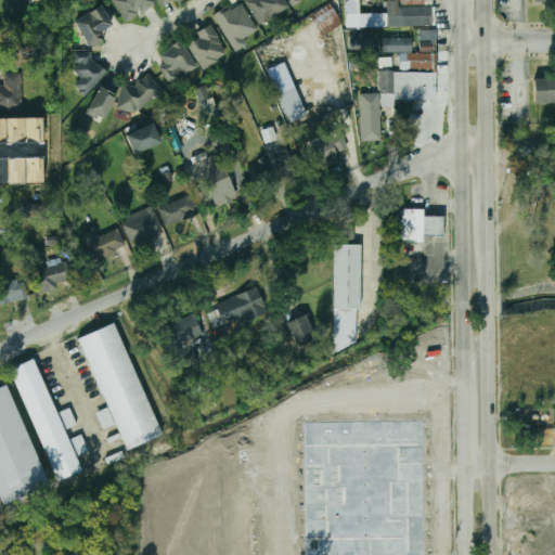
[(112,0),(127,23),(155,4),(152,0),(112,0)]
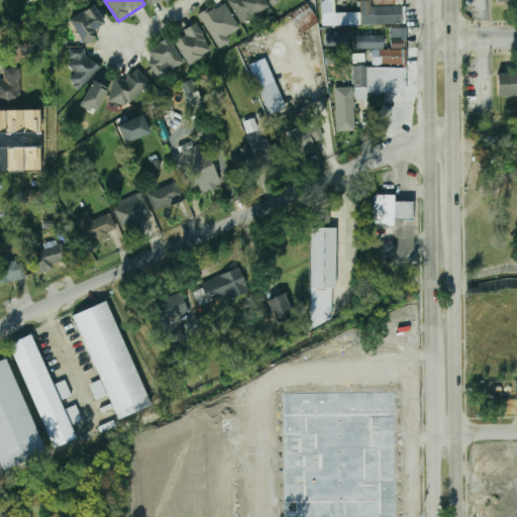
[(230,0),(229,1),(242,22),(268,7),(263,0),(230,0)]
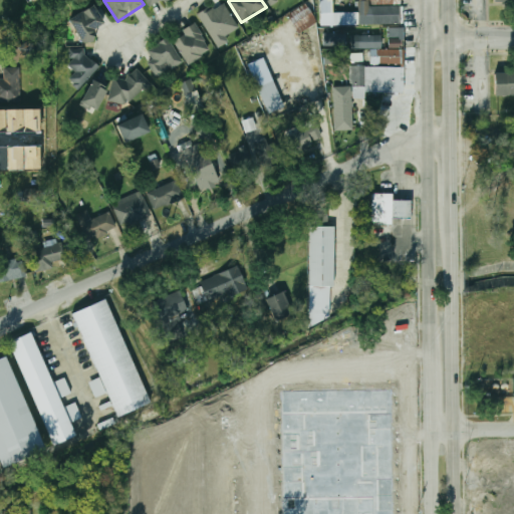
[(401,24),(401,5),(370,5),(370,0),(359,0),(359,24),(401,24)]
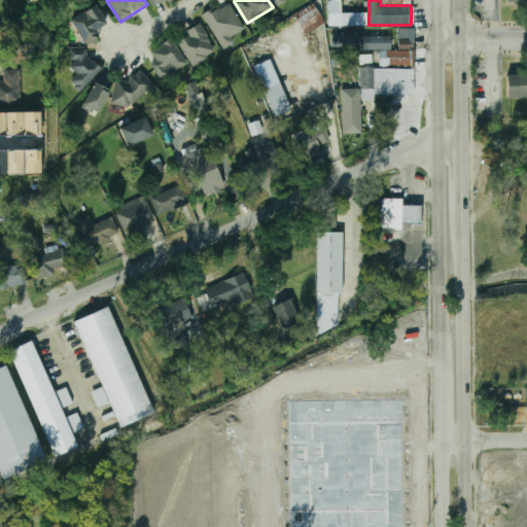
[(220,44),(245,32),(230,2),(205,14),(220,44)]
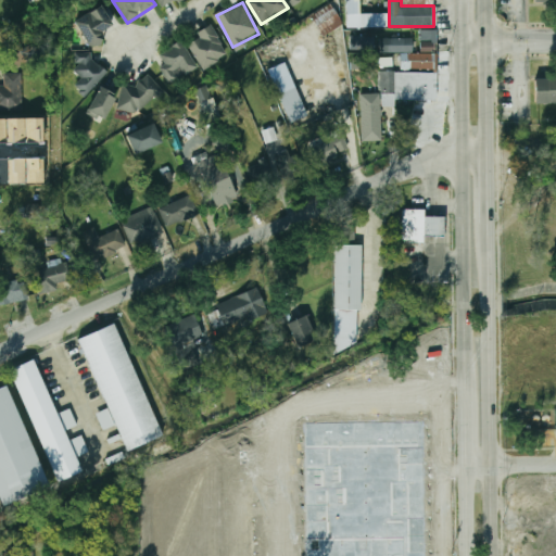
[(324,37),(344,24),(330,3),(311,16),(324,37)]
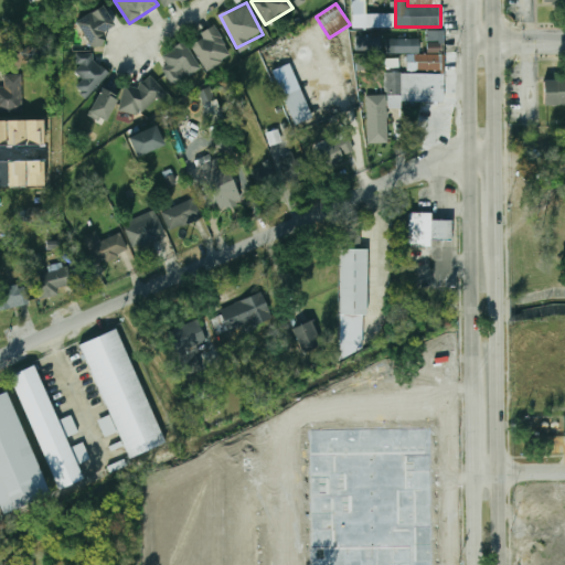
[(102,33),(114,27),(103,6),(76,21),(93,50),(106,42),(102,33)]
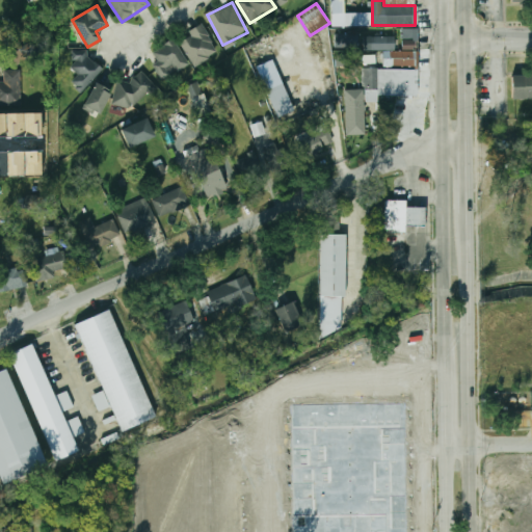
[(180,40),(195,67),(218,52),(203,26),(180,40)]
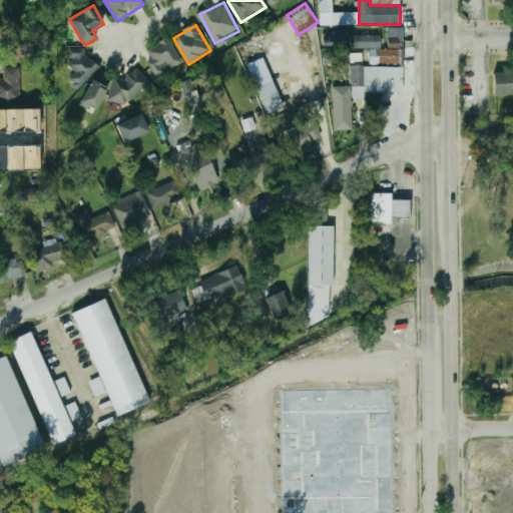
[(402,65),(400,28),(387,28),(387,35),(352,36),(353,48),(369,48),(370,65),(350,66),(351,86),(333,87),(335,130),(353,129),(351,87),(364,87),(365,91),(403,90),(402,65)]
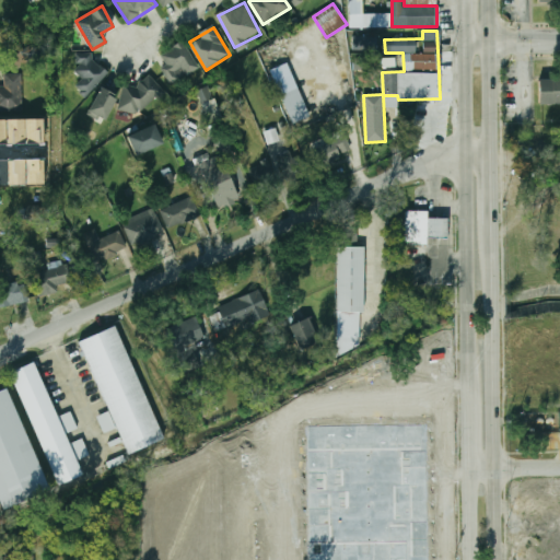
[(352,50),(376,50),(377,37),(353,36),(352,50)]
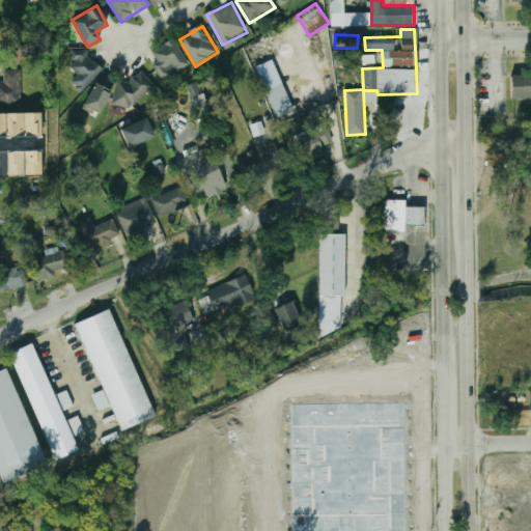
[(154,64),(163,80),(189,65),(173,39),(152,52),(159,61),(154,64)]
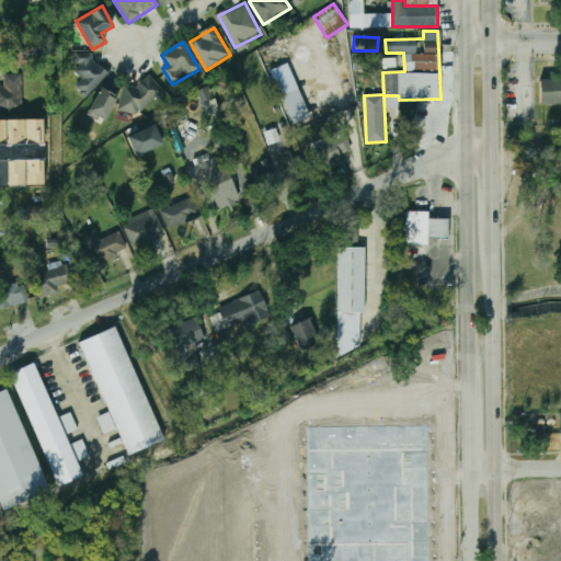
[(89,98),(107,70),(84,54),(72,71),(83,78),(76,89),(89,98)]
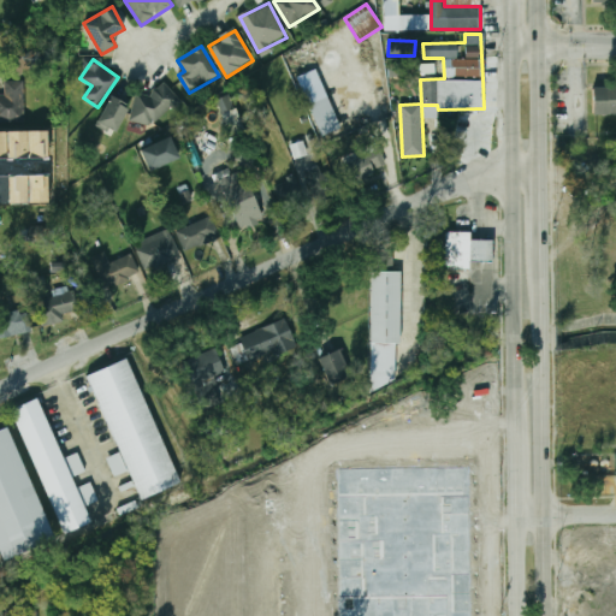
[(341,128),(317,69),(297,77),(321,136),(341,128)]
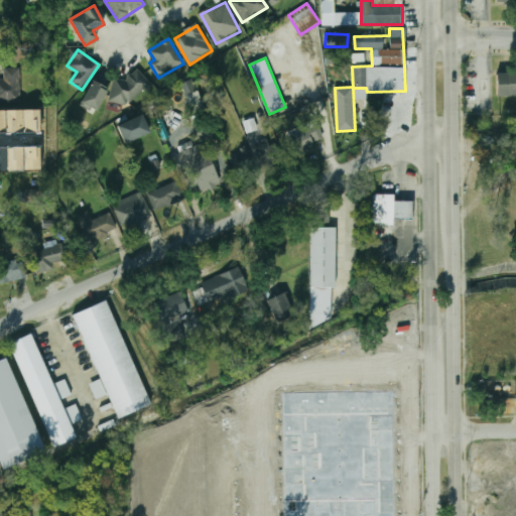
[(122,109),(151,85),(137,68),(108,92),(122,109)]
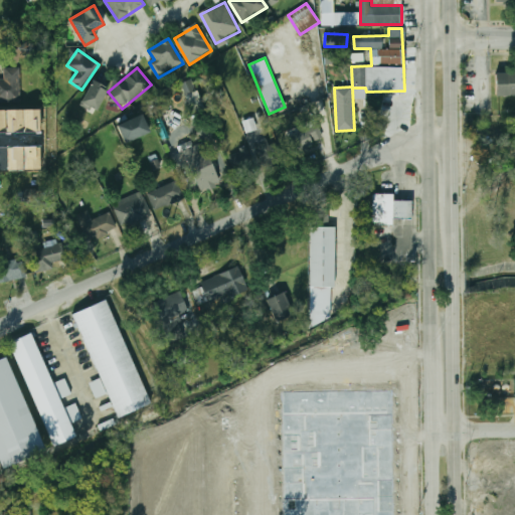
[(514,70),(496,71),(496,96),(514,95),(514,70)]
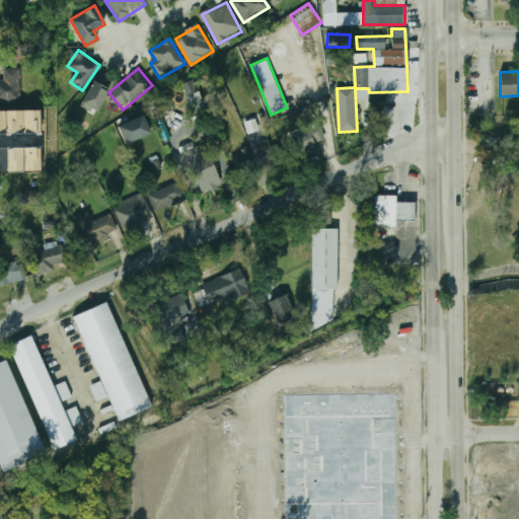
[(198,91),(193,79),(182,84),(187,95),(198,91)]
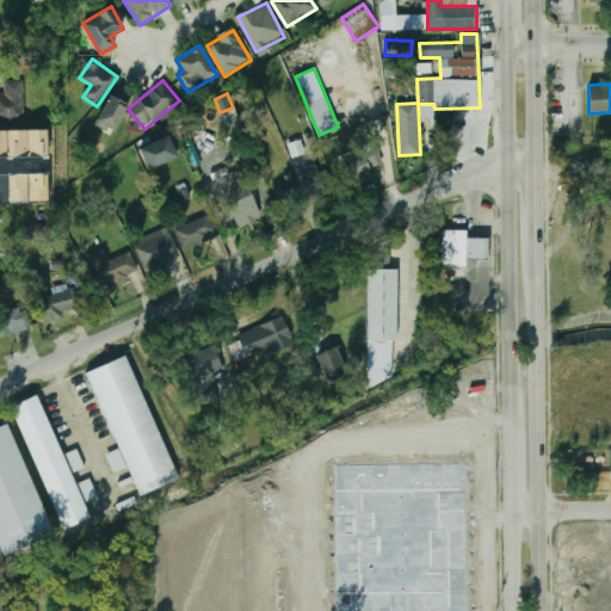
[(129,105),(111,94),(96,121),(115,131),(129,105)]
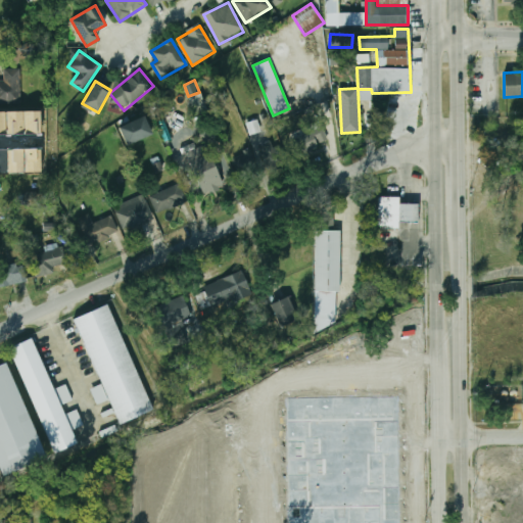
[(17,102),(18,91),(3,90),(3,102),(17,102)]
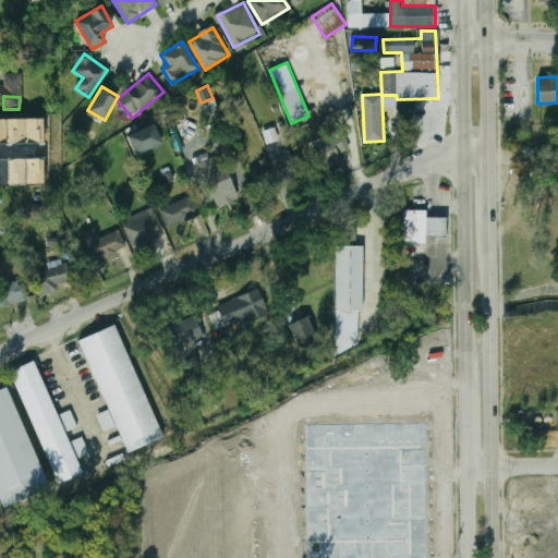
[(126,133),(132,153),(160,145),(155,125),(126,133)]
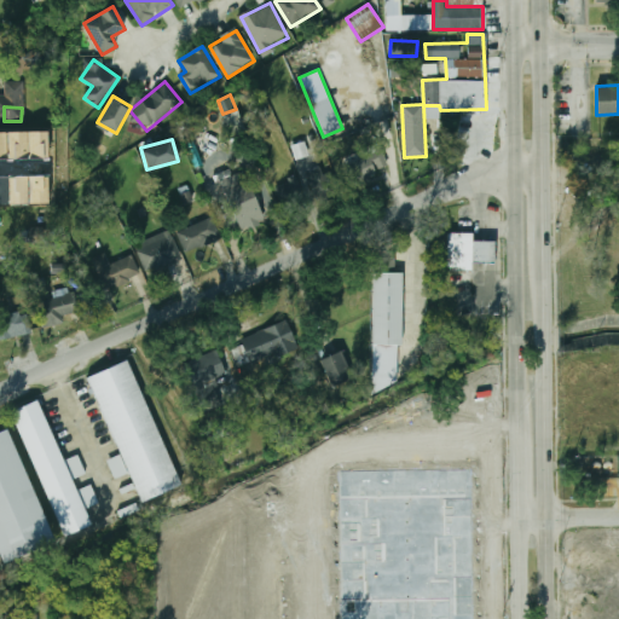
[(387,166),(377,149),(345,168),(354,185),(387,166)]
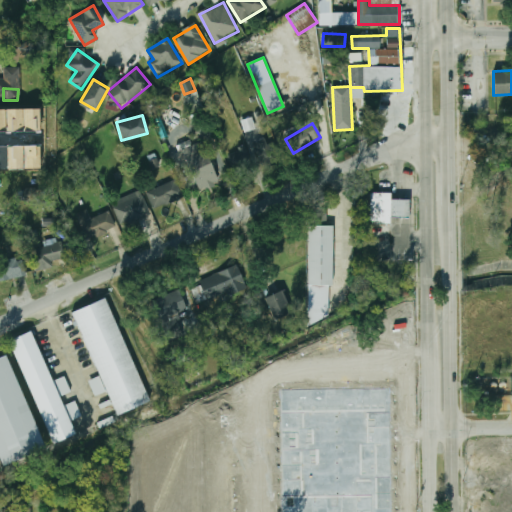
[(275,142),(269,145),(265,138),(253,144),(265,168),(284,159),(275,142)]
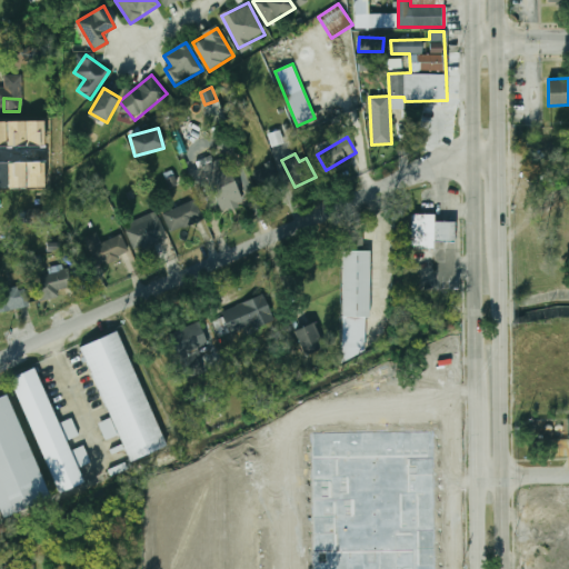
[(253,171),(263,197),(282,188),(271,163),(253,171)]
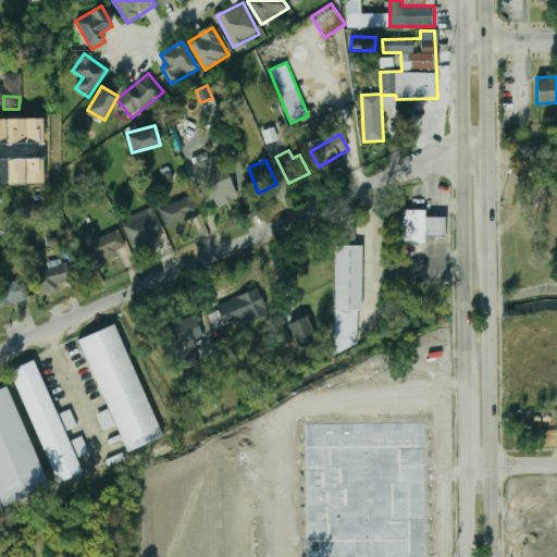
[(201,173),(218,206),(238,196),(222,162),(201,173)]
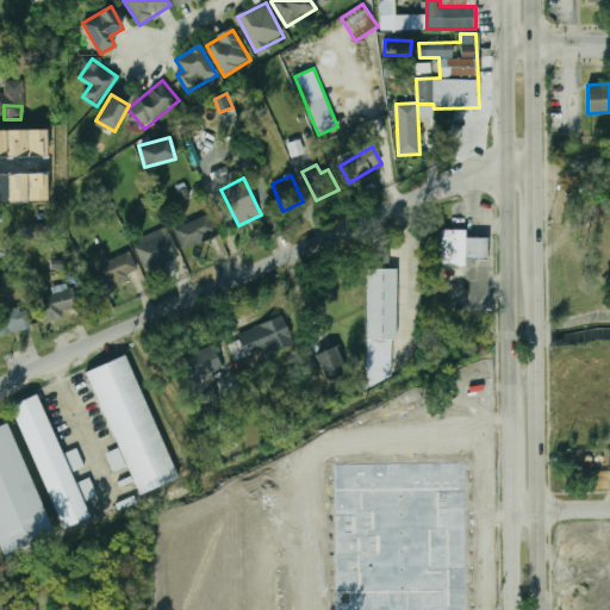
[(175,229),(185,250),(218,235),(209,215),(175,229)]
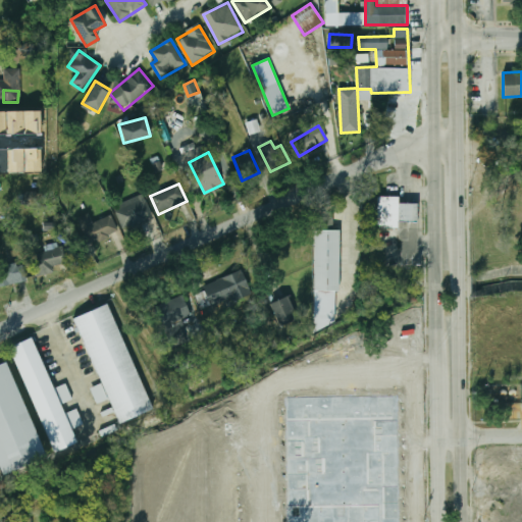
[(125,230),(153,217),(142,195),(114,208),(125,230)]
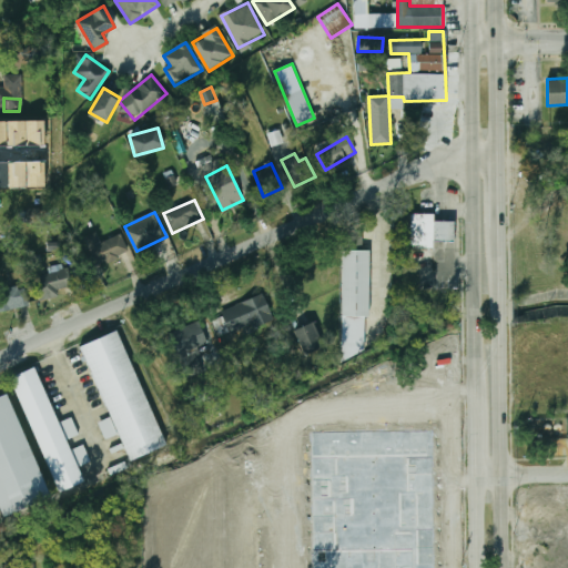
[(434,213),(412,213),(412,247),(433,247),(433,241),(452,241),(452,222),(434,222),(434,213)]
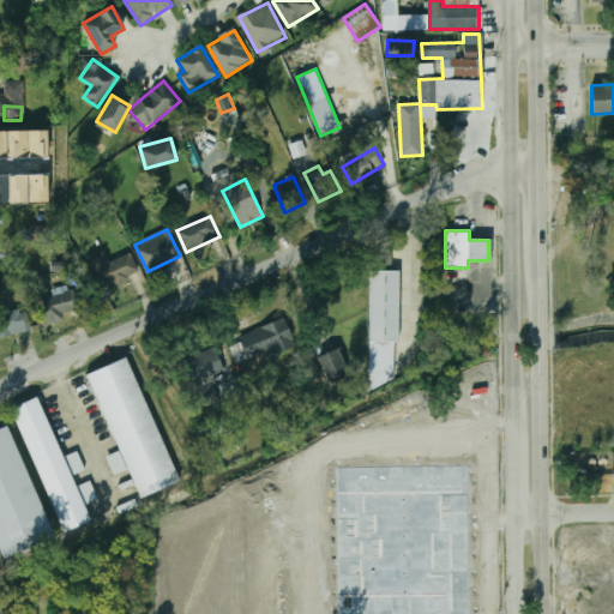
[(373,270),(391,270),(392,253),(373,252),(373,270)]
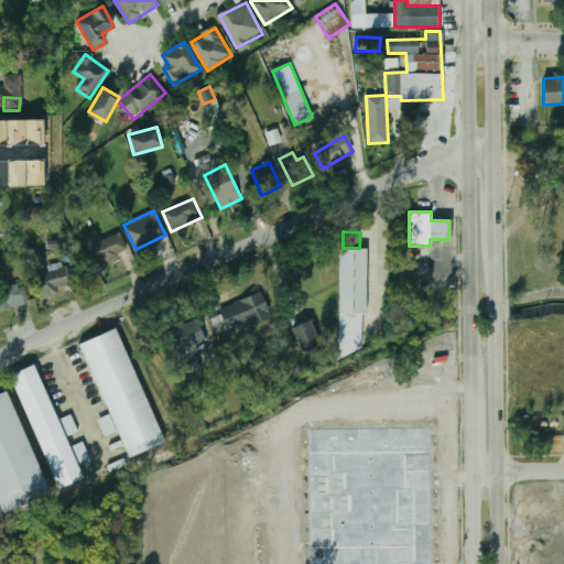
[(96,232),(86,236),(95,264),(129,253),(121,232),(99,240),(96,232)]
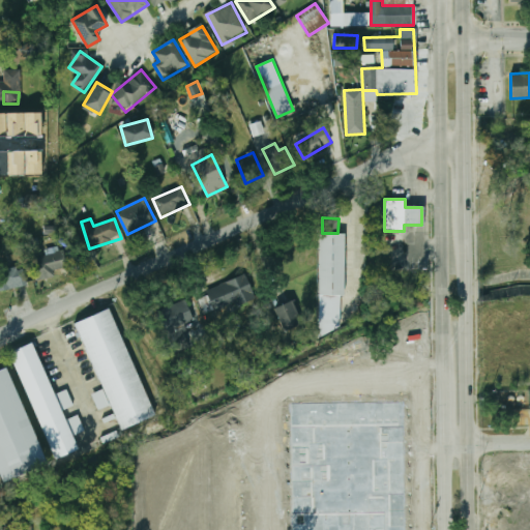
[(319,320),(343,321),(345,233),(321,232),(319,320)]
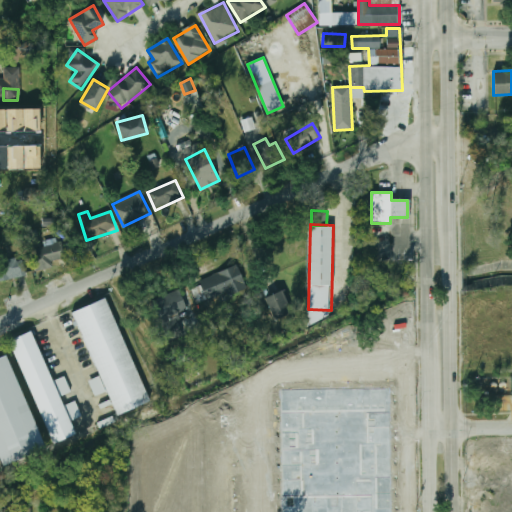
[(34,269),(67,261),(62,242),(29,251),(34,269)]
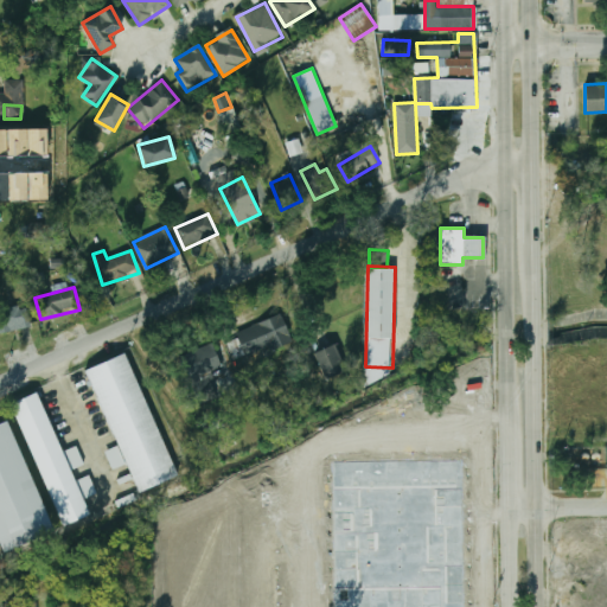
[(0,330),(27,330),(27,306),(0,306),(0,330)]
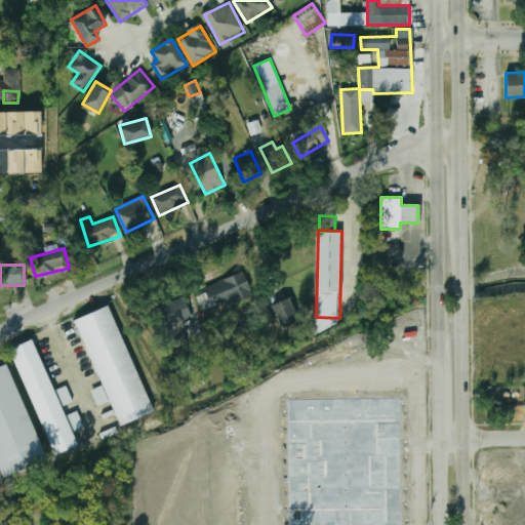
[(212,310),(251,293),(243,272),(203,288),(212,310)]
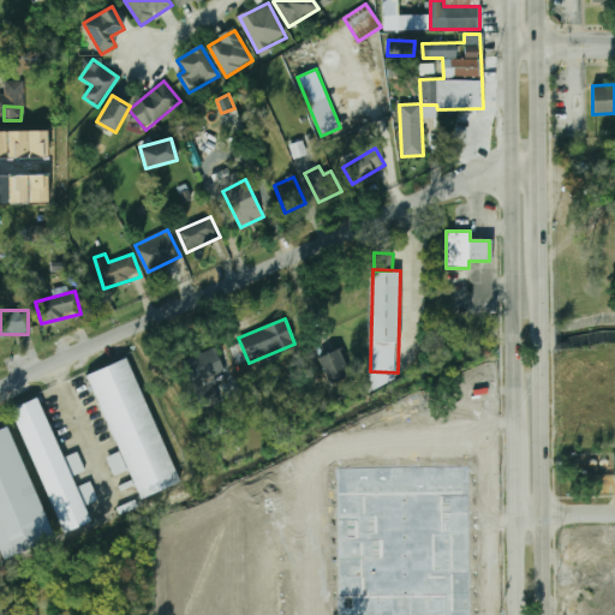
[(189,359),(201,383),(225,371),(214,347),(189,359)]
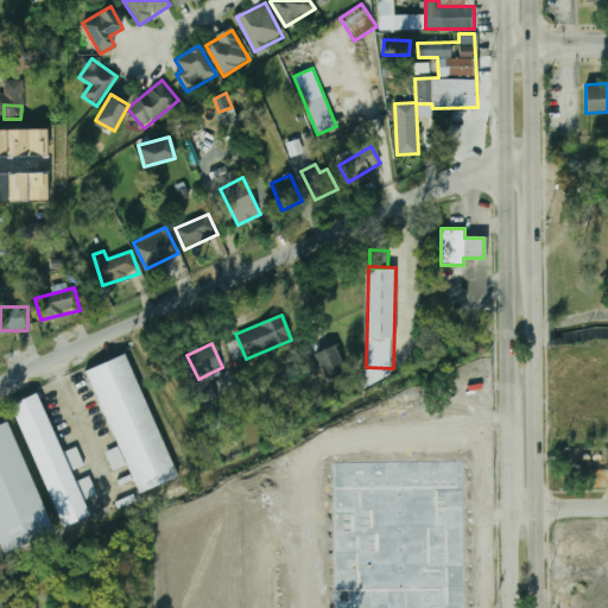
[(315,354),(328,380),(346,371),(331,346),(315,354)]
